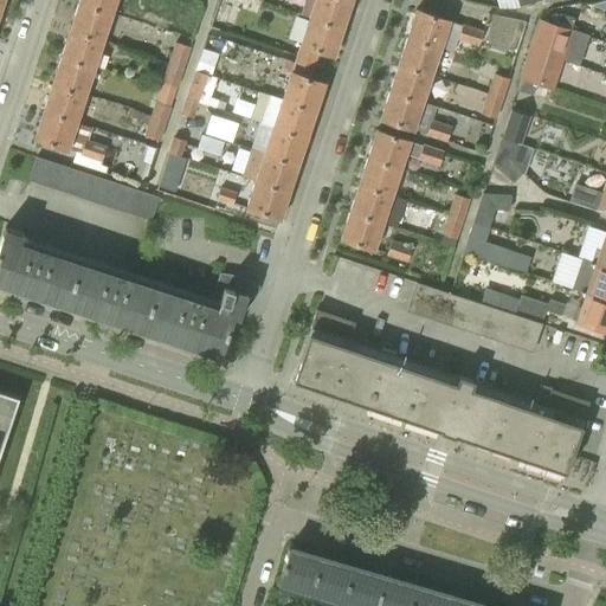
[(78,0),(77,2),(110,13),(114,0),(78,0)]
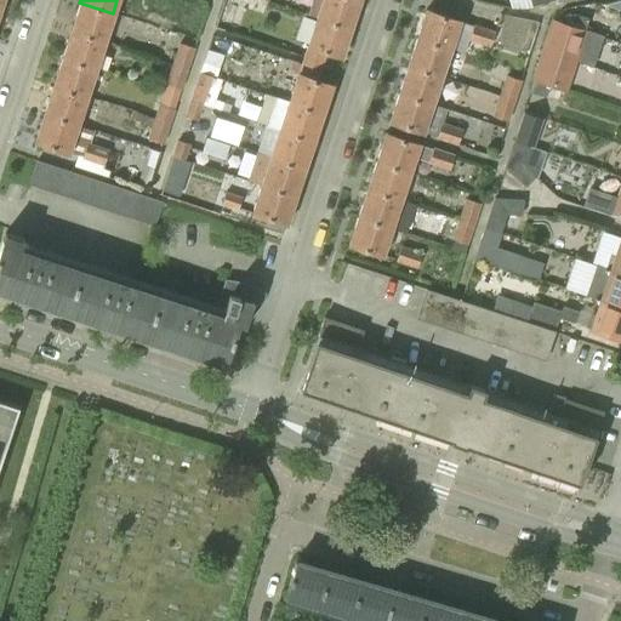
[(355,0),(322,0),(317,18),(349,29),(359,1),(355,0)]
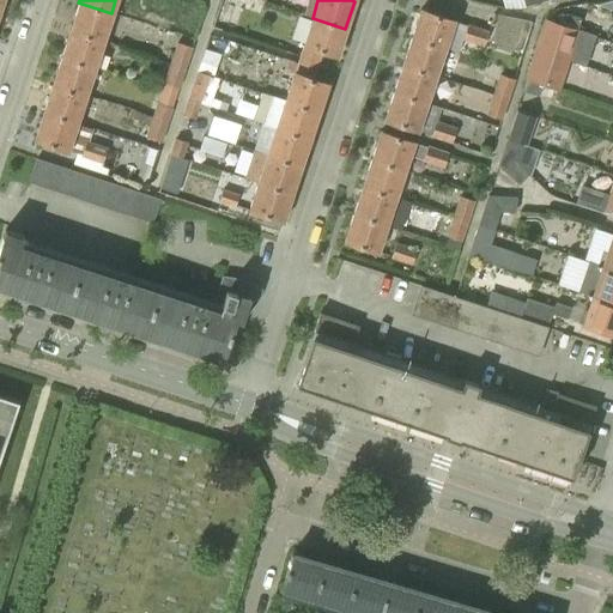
[(612,10),(612,0),(611,0),(596,4),(612,10)]
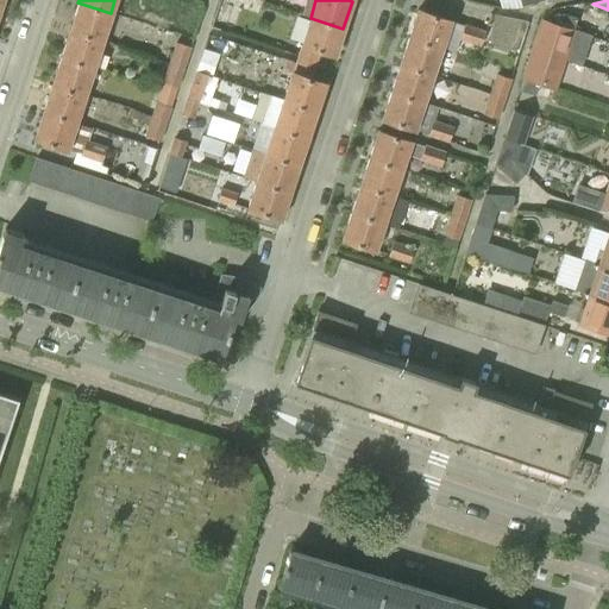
[(77,2),(69,30),(102,41),(111,13),(77,2)]
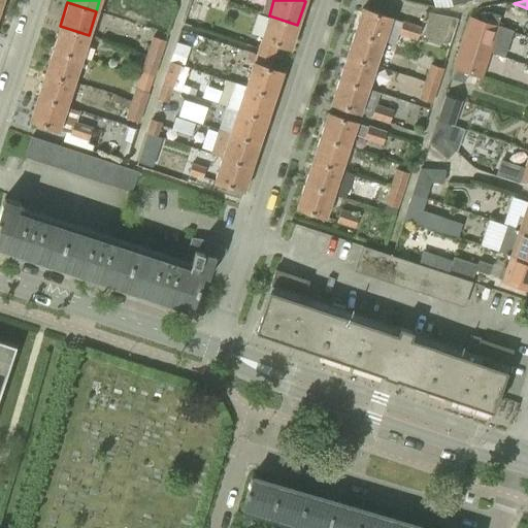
[(354,32),(382,41),(386,29),(398,33),(402,21),(362,8),(354,32)]
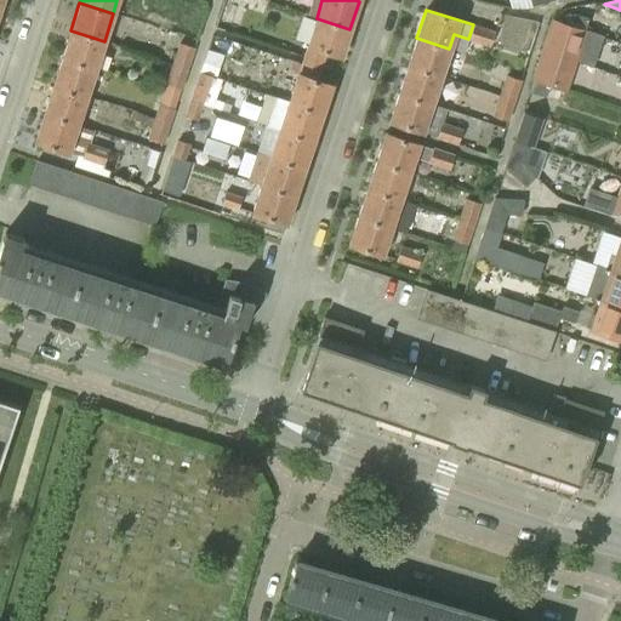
[(585,30),(588,18),(573,13),(569,24),(585,30)]
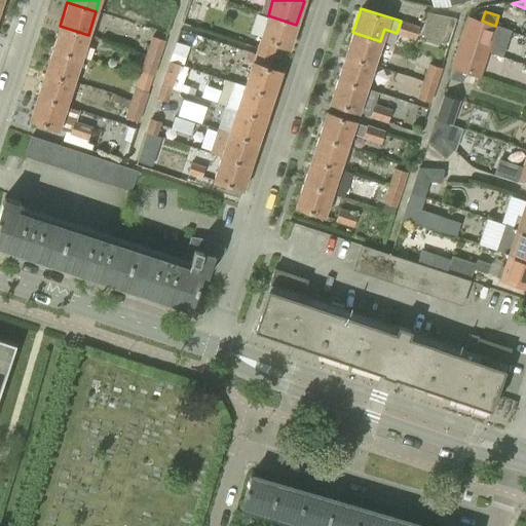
[(296,25),(268,15),(260,39),(261,39),(257,51),(270,55),(274,43),(289,48),(296,25)]
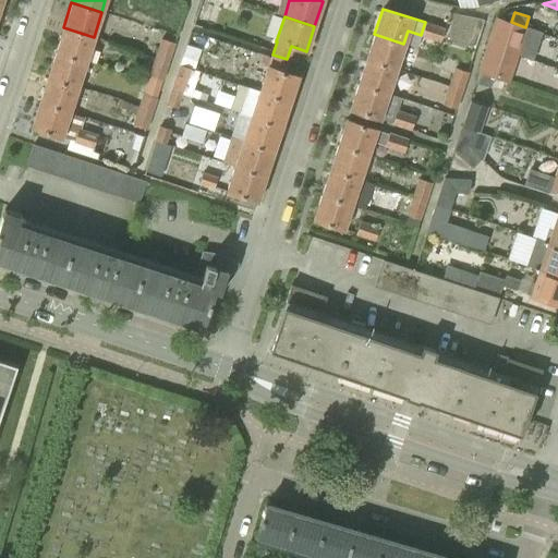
[(484,45),(517,56),(525,27),(511,22),(494,16),(484,45)]
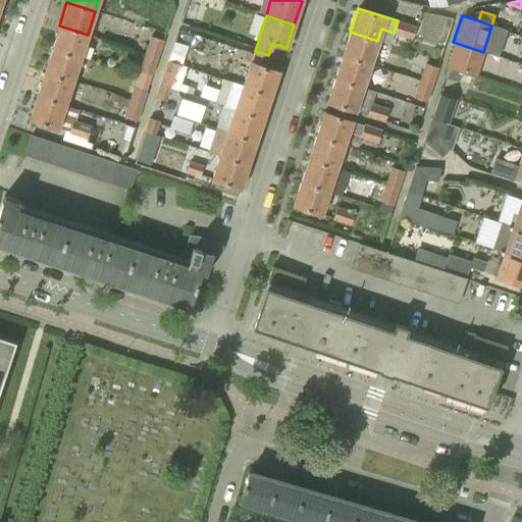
[(411,39),(415,25),(398,20),(394,33),(394,34),(411,39)]
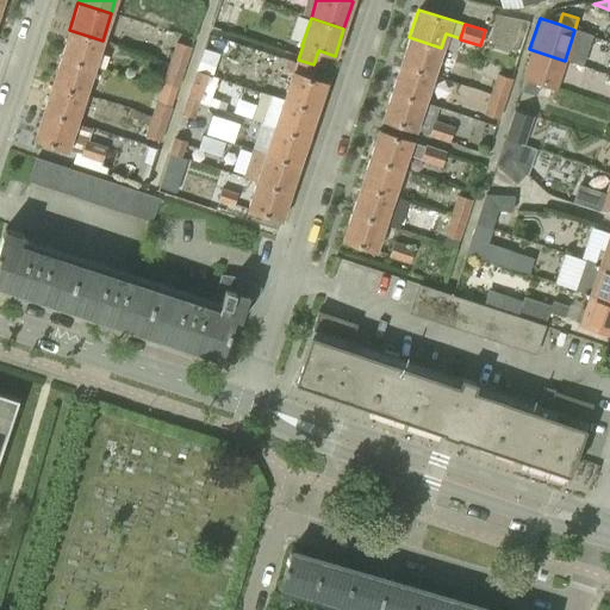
[(69,30),(61,57),(93,68),(103,41),(69,30)]
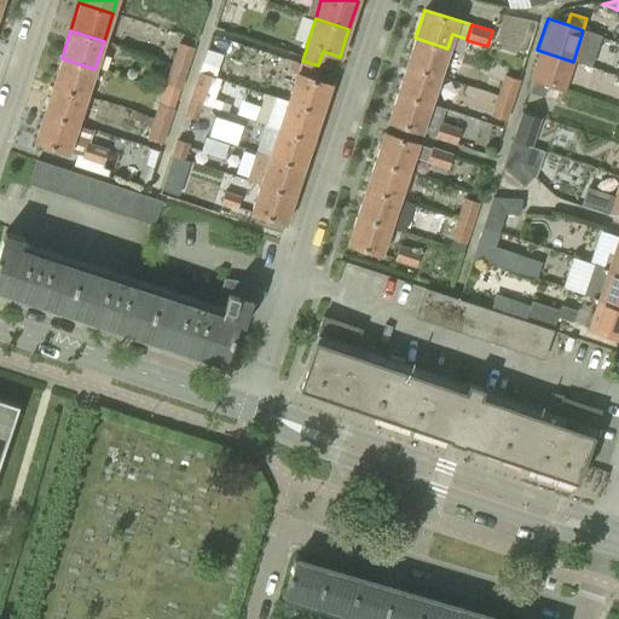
[(447,48),(415,38),(406,65),(439,76),(447,48)]
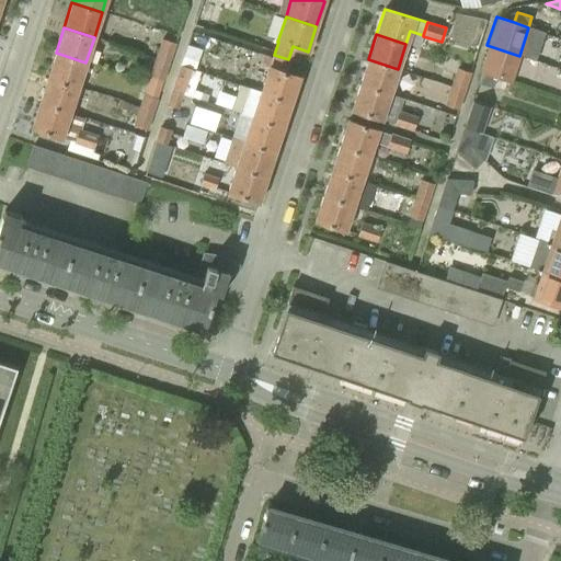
[(155,57),(169,61),(175,43),(161,38),(155,57)]
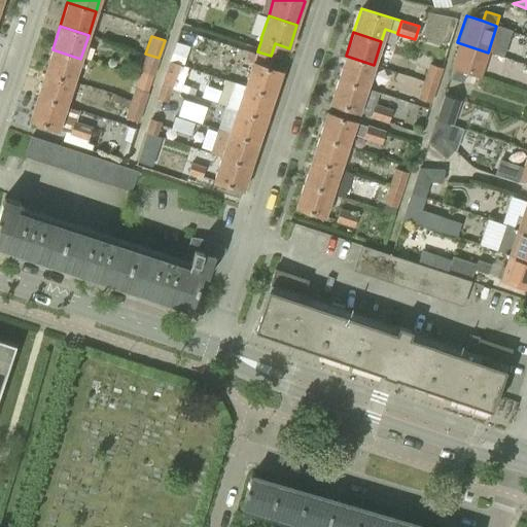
[(175,42),(168,62),(182,66),(188,47),(175,42)]
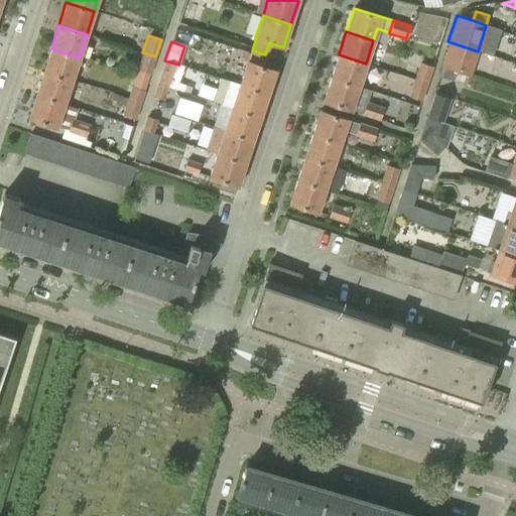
[(478,51),(447,41),(440,66),(470,76),(478,51)]
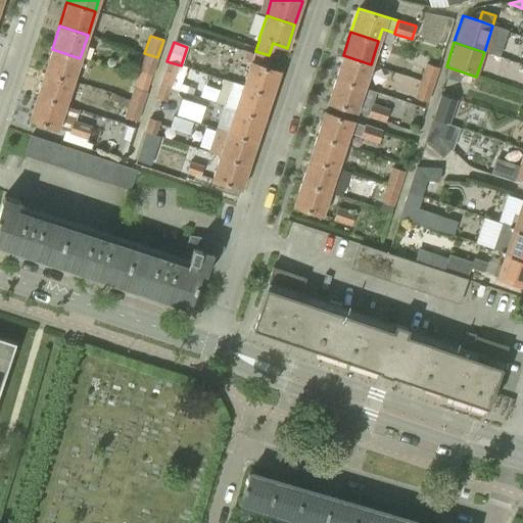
[(80,58),(52,49),(44,73),(73,82),(80,58)]
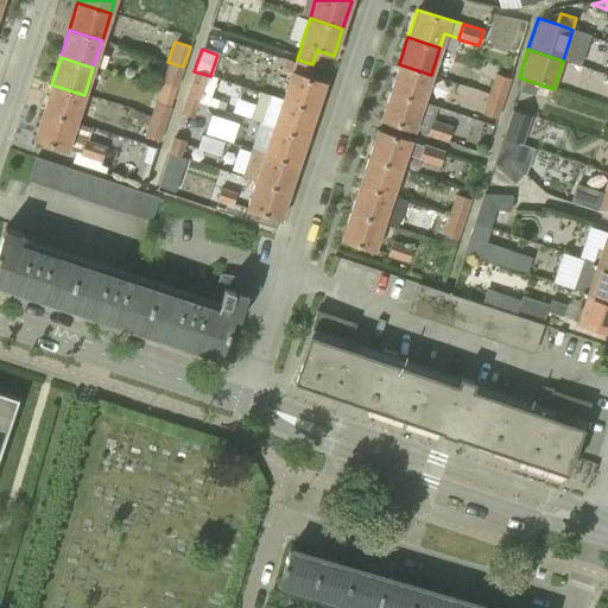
[(312,64),(297,59),(292,73),(291,73),(282,100),(315,111),(324,83),(308,77),(312,64)]
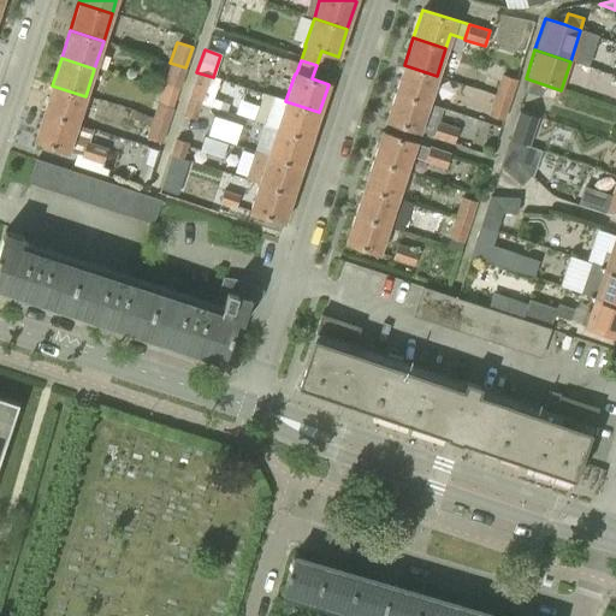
[(185,67),(170,63),(164,83),(179,88),(185,67)]
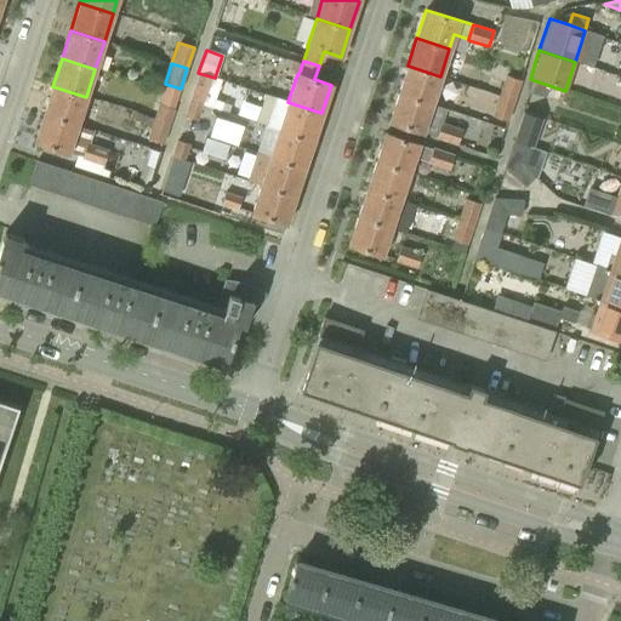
[(440,77),(408,66),(398,93),(431,104),(440,77)]
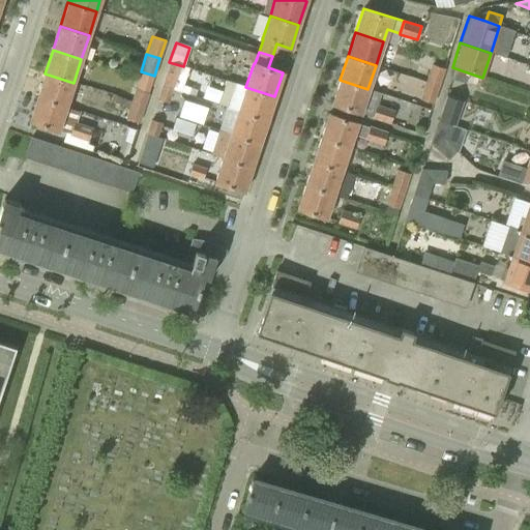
[(162,85),(173,89),(186,93),(188,88),(181,85),(186,67),(183,66),(169,62),(166,71),(162,85)]
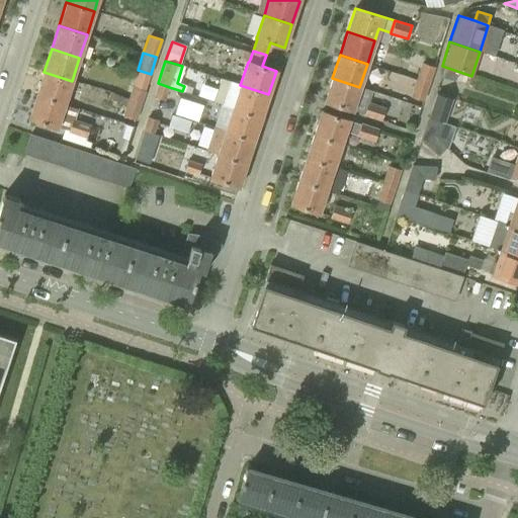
[(416,79),(429,83),(434,67),(422,63),(416,79)]
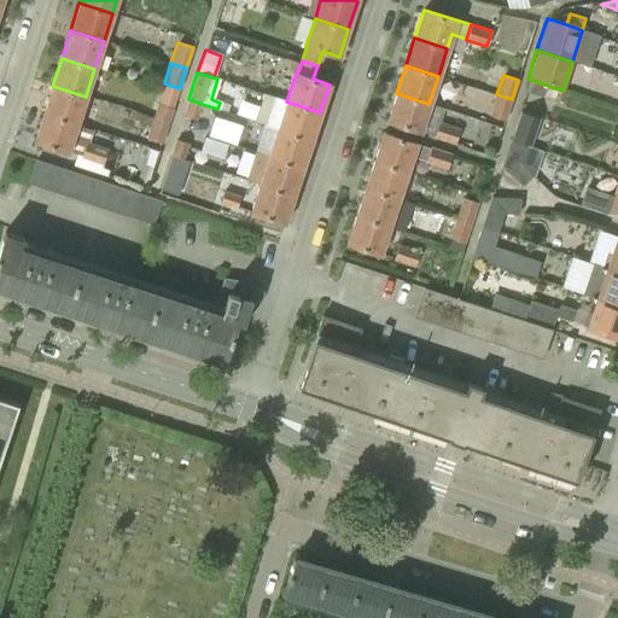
[(563,91),(528,79),(528,80),(529,80),(525,91),(557,100),(559,91),(563,92),(563,91)]
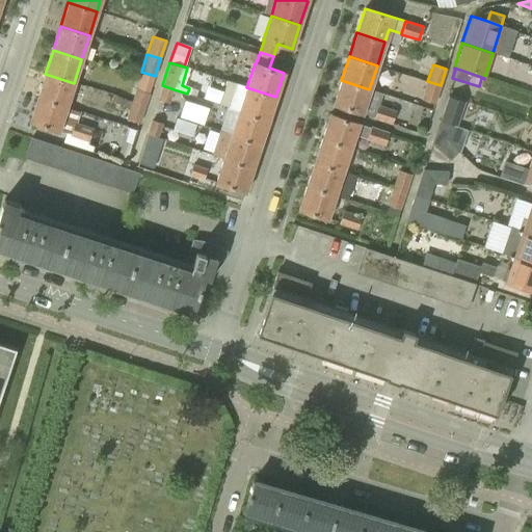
[(74,83),(45,74),(37,98),(65,107),(74,83)]
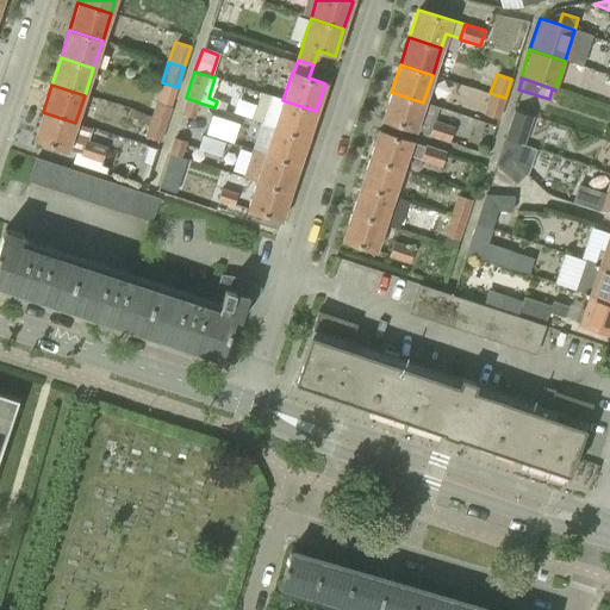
[(316,111),(282,100),(248,88),(238,116),(274,128),(307,138),(316,111)]
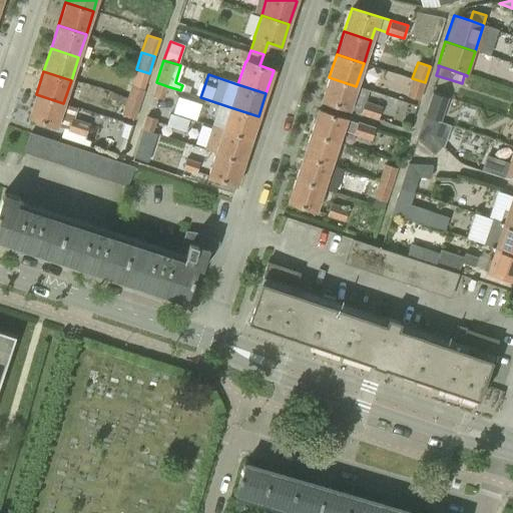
[(356,86),(329,77),(321,100),(349,109),(349,108),(378,118),(381,107),(364,102),(368,90),(356,86)]
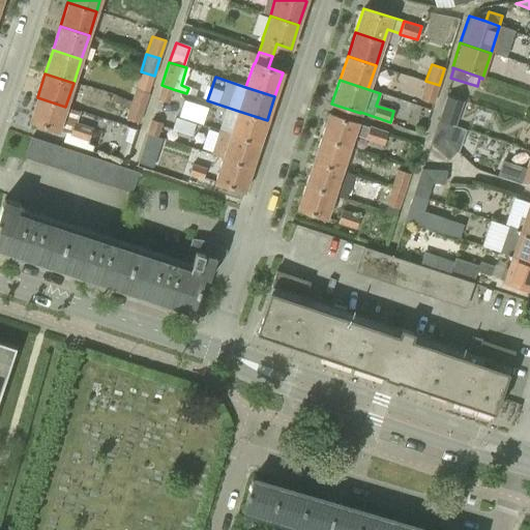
[(439,85),(425,81),(419,98),(433,104),(439,85)]
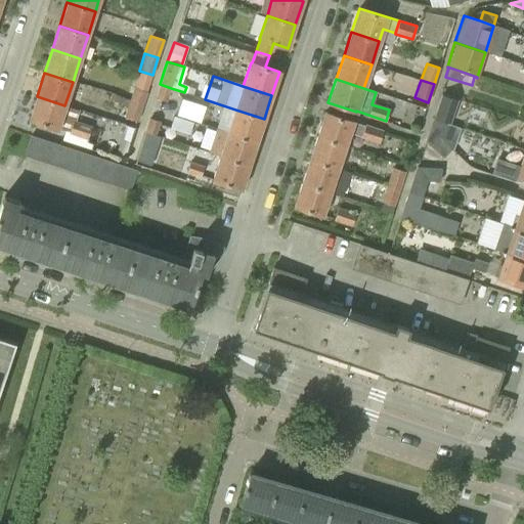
[(171,88),(160,84),(155,98),(167,101),(171,88)]
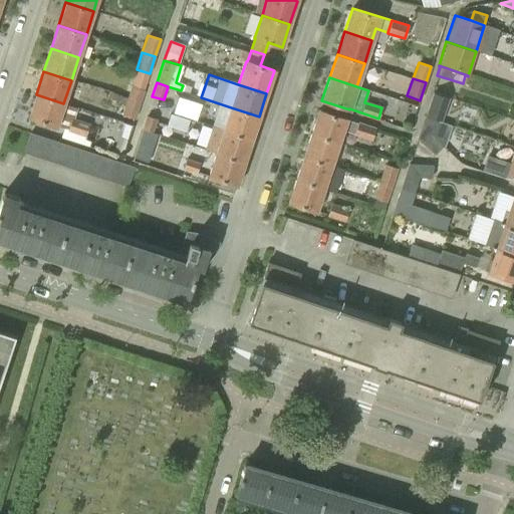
[(131,86),(126,97),(140,101),(144,90),(131,86)]
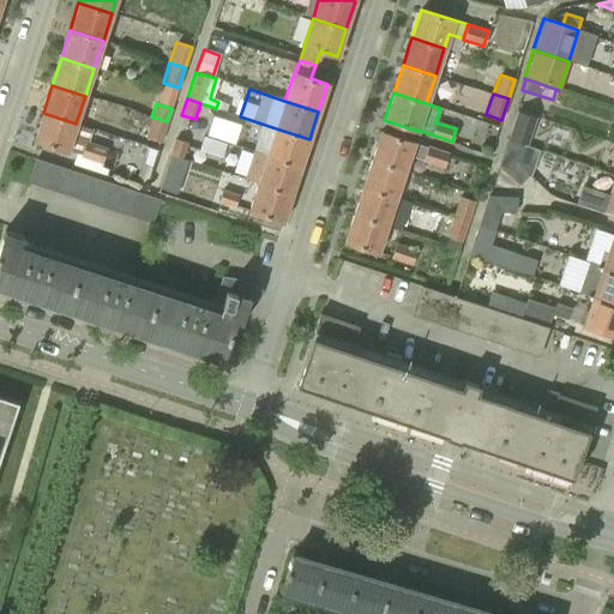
[(516,110),(506,142),(522,146),(533,115),(516,110)]
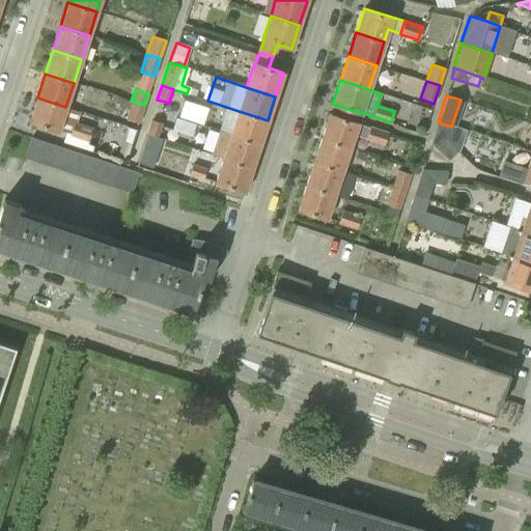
[(65,107),(37,98),(29,121),(70,135),(74,123),(61,119),(65,107)]
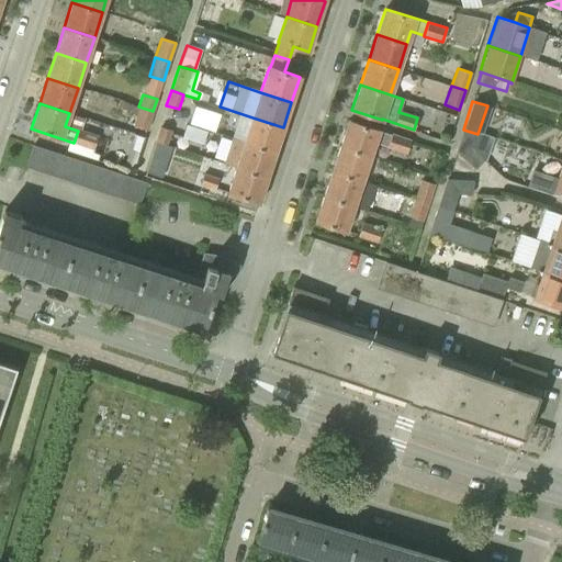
[(215,130),(221,113),(195,104),(190,122),(215,130)]
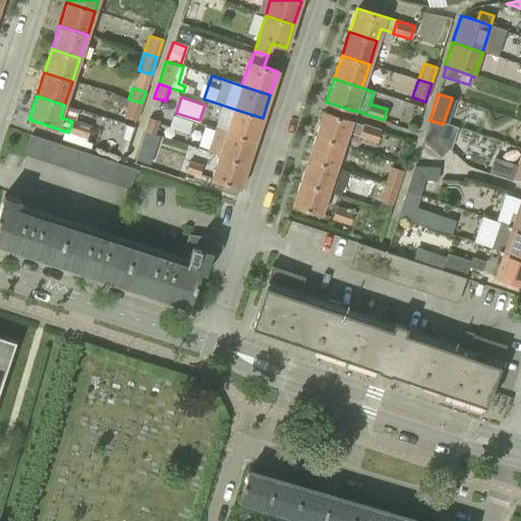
[(141,103),(128,99),(122,116),(136,121),(141,103)]
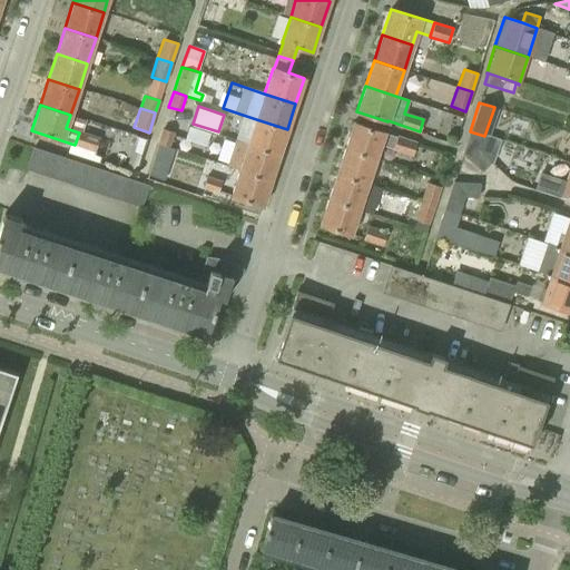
[(256,119),(247,144),(278,155),(287,129),(256,119)]
